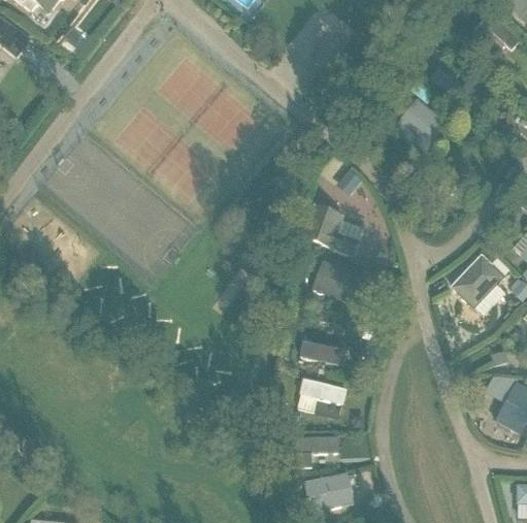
[(17,0),(30,10),(35,4),(48,14),(59,0),(17,0)]
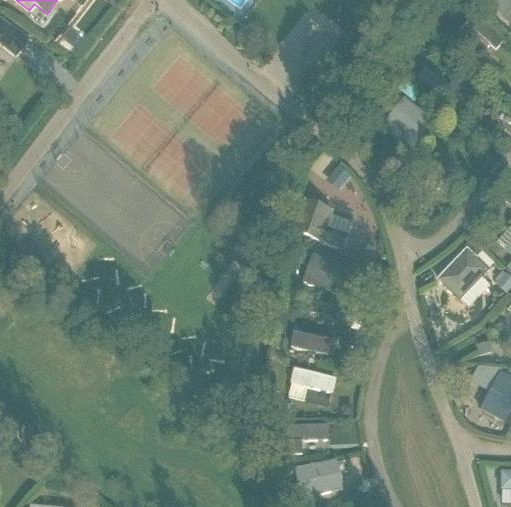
[(452,0),(431,24),(480,66),(489,55),(459,29),(470,16),(452,0)]
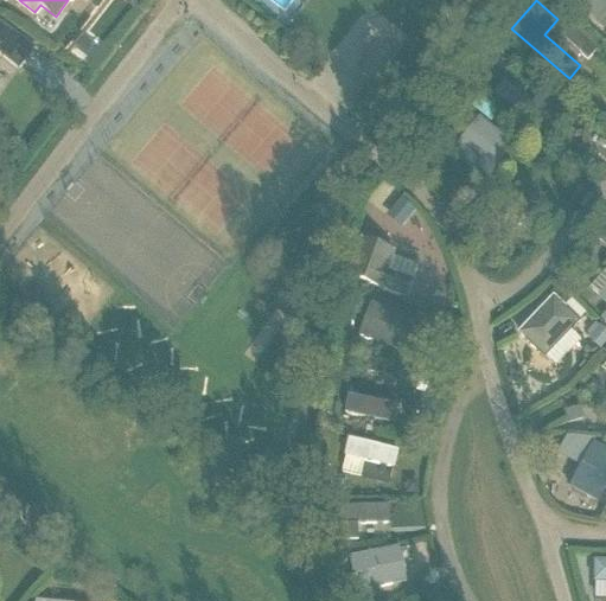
[(578,0),(605,25),(605,0),(578,0)]
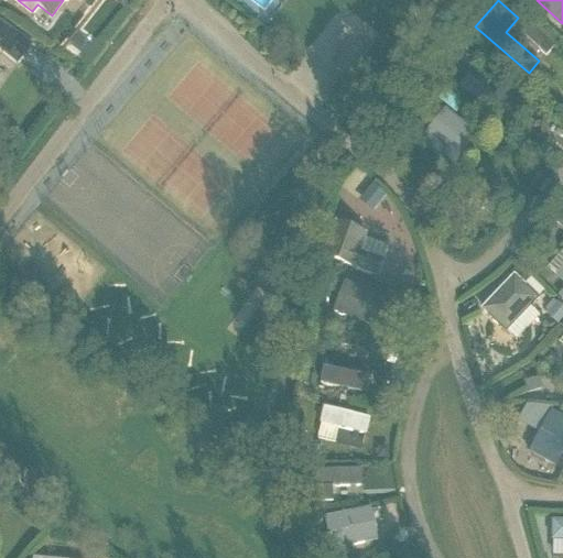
[(19,53),(30,39),(18,30),(7,43),(19,53)]
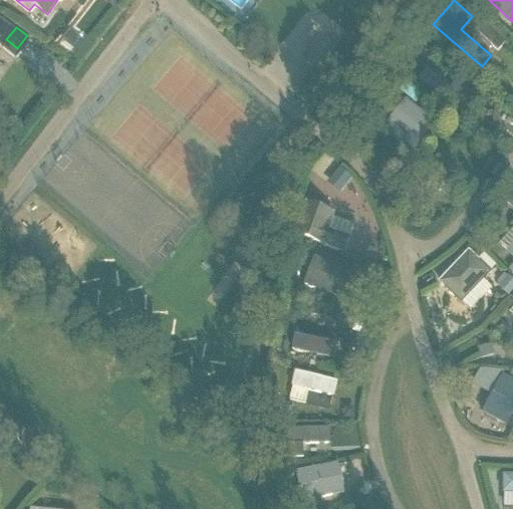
[(452,105),(462,113),(471,101),(470,101),(473,97),(454,81),(451,85),(429,66),(420,76),(453,104),(452,105)]
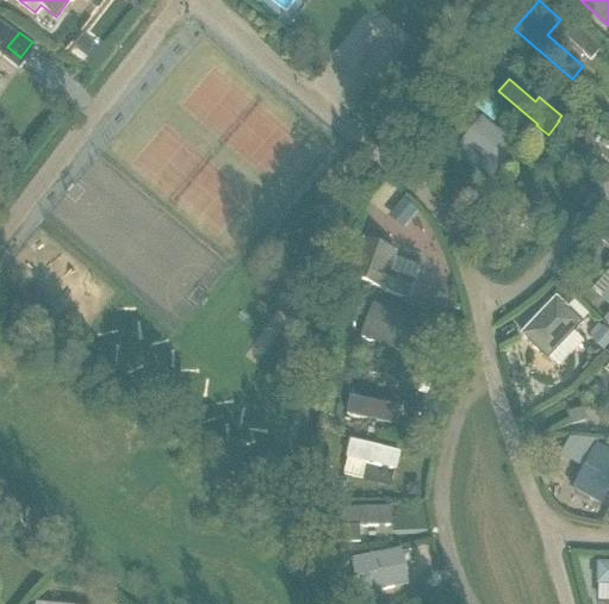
[(484,112),(452,151),(488,179),(515,144),(489,122),(502,106),(484,92),(474,104),(484,112)]
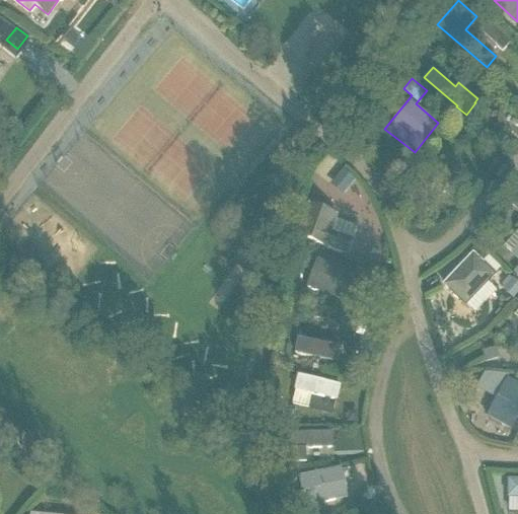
[(329,181),(342,193),(355,177),(343,167),(329,181)]
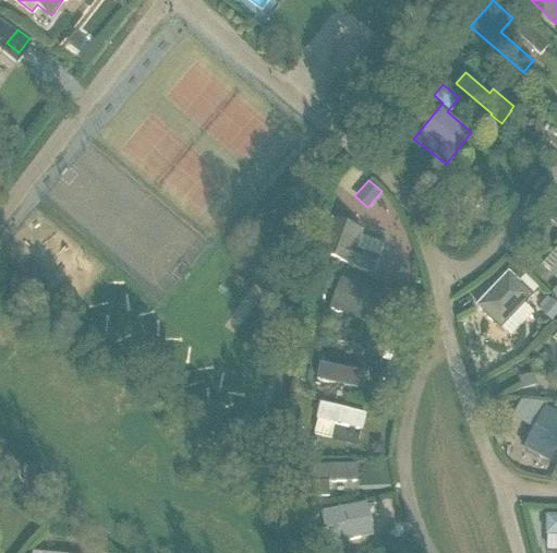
[(268,215),(279,203),(267,192),(256,205),(268,215)]
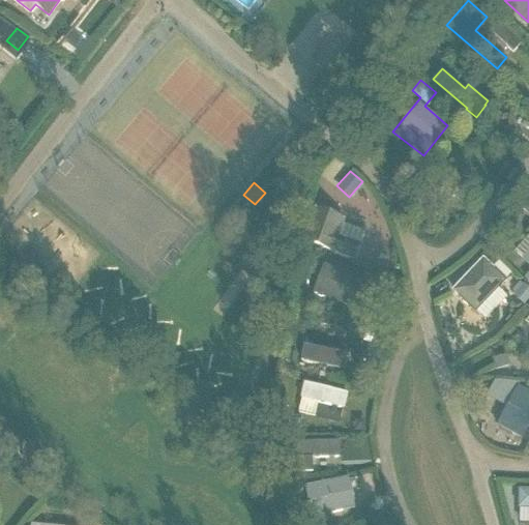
[(376,219),(380,220),(386,197),(364,191),(355,222),(362,224),(364,215),(376,219)]
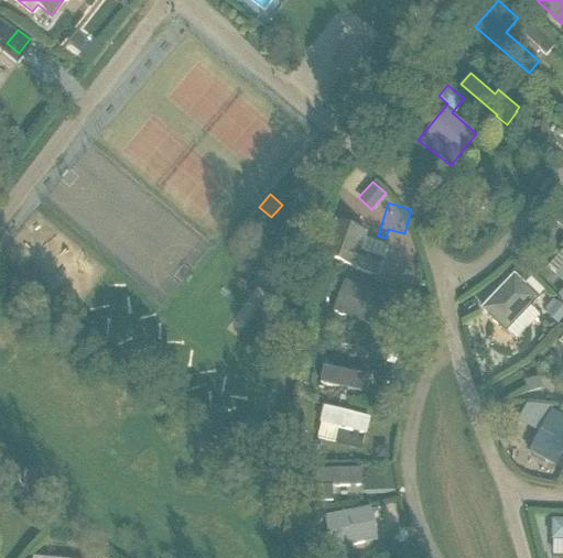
[(387,256),(361,248),(367,230),(336,219),(323,253),(380,274),(387,256)]
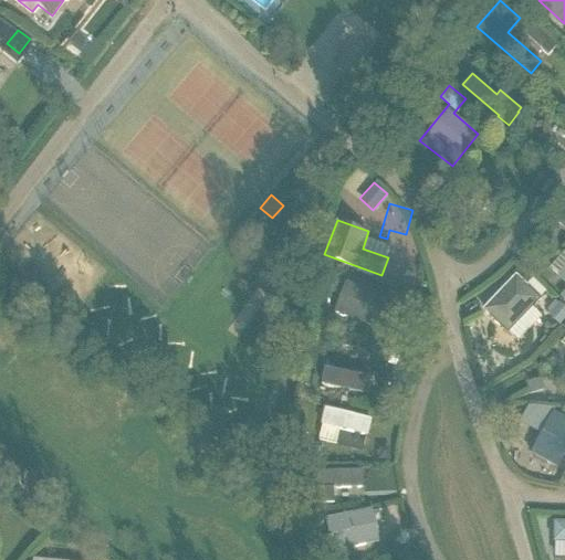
[(564,247),(551,264),(558,272),(557,273),(564,280),(564,247)]
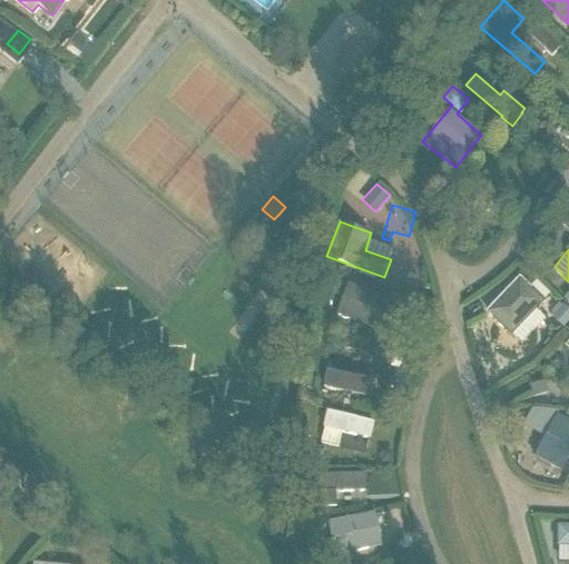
[(545,297),(519,274),(487,309),(510,333),(545,297)]
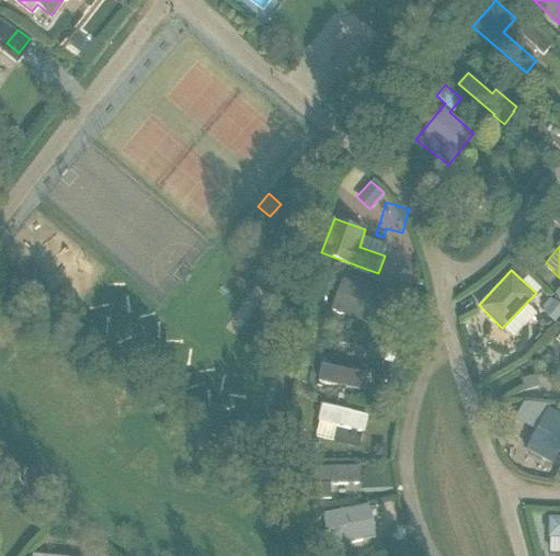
[(376,326),(388,295),(343,279),(332,309),(376,326)]
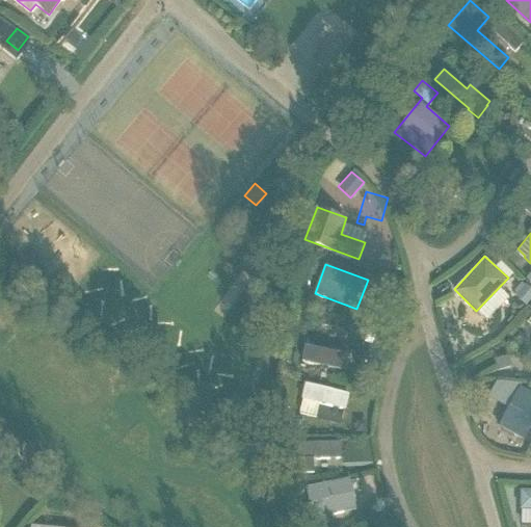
[(527,304),(530,298),(530,287),(527,285),(518,296),(527,304)]
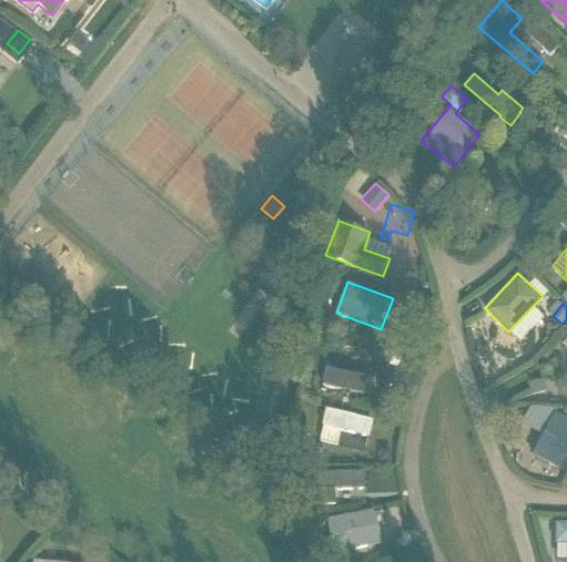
[(563,358),(554,350),(545,360),(555,368),(563,358)]
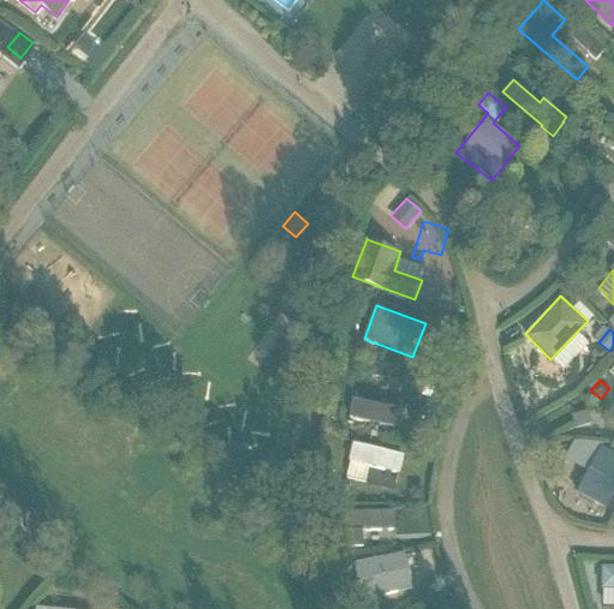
[(397,413),(347,404),(344,423),(393,433),(397,413)]
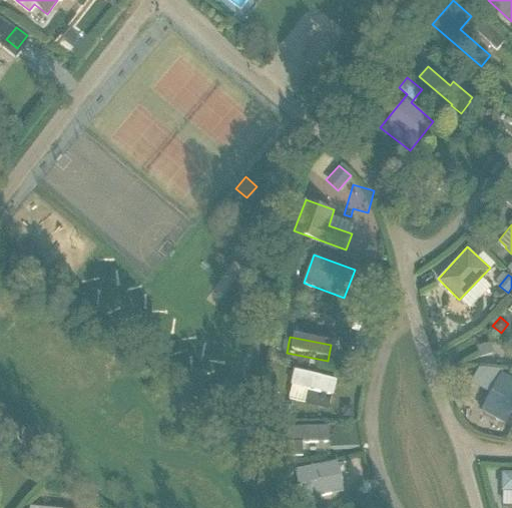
[(490,341),(477,346),(480,356),(494,352),(490,341)]
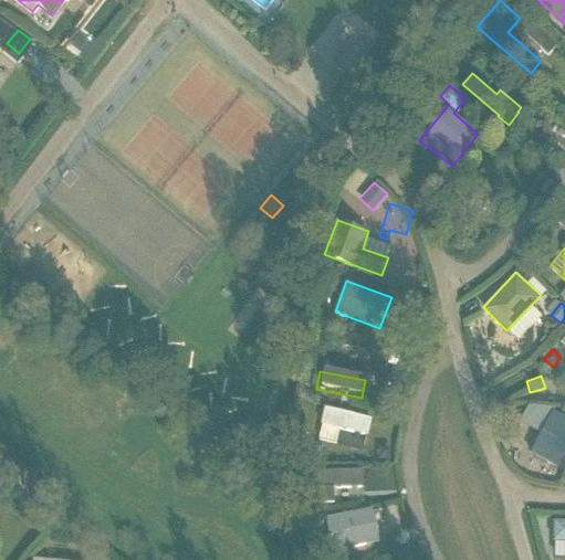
[(327,403),(320,435),(336,440),(339,425),(366,432),(370,414),(327,403)]
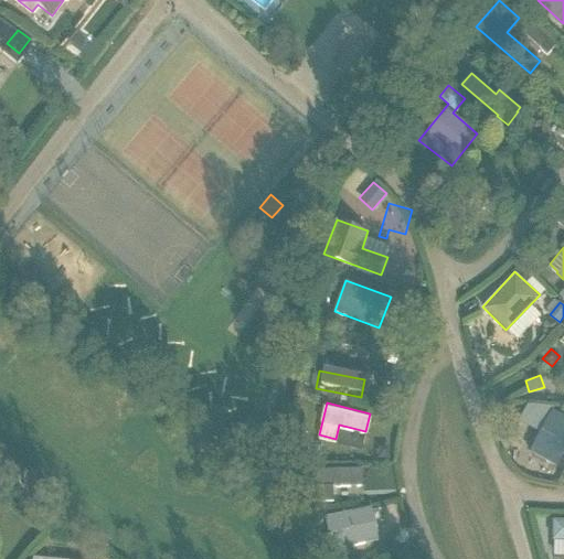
[(557,464),(563,451),(563,415),(552,409),(530,450),(557,464)]
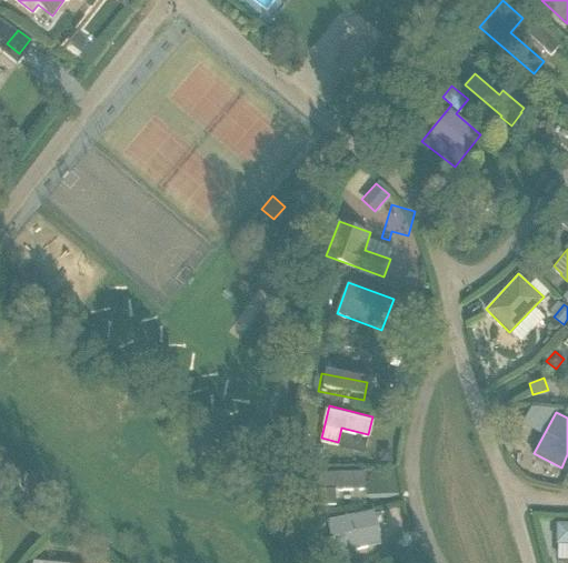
[(521,422),(501,421),(500,434),(520,435),(521,422)]
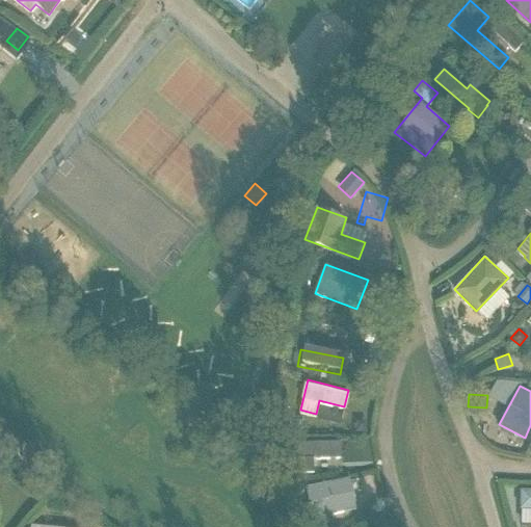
[(302,427),(302,416),(290,415),(289,427),(302,427)]
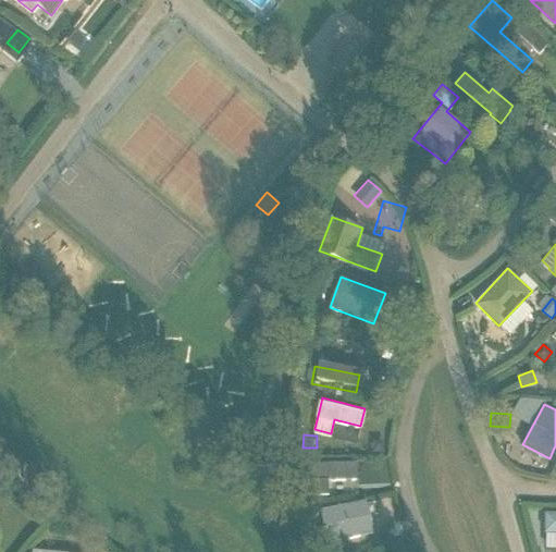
[(355,461),(310,463),(311,478),(356,477),(355,461)]
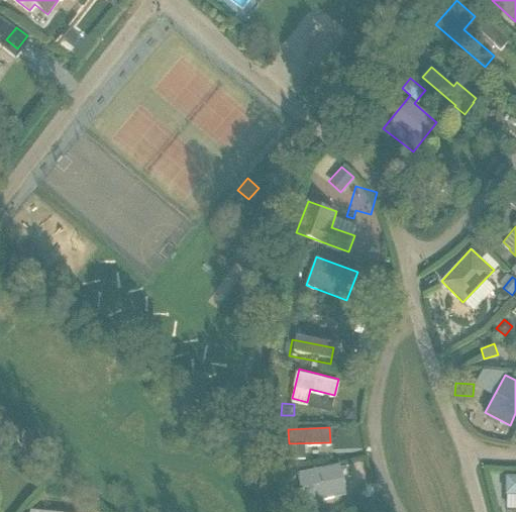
[(297,471),(302,502),(345,494),(339,463),(297,471)]
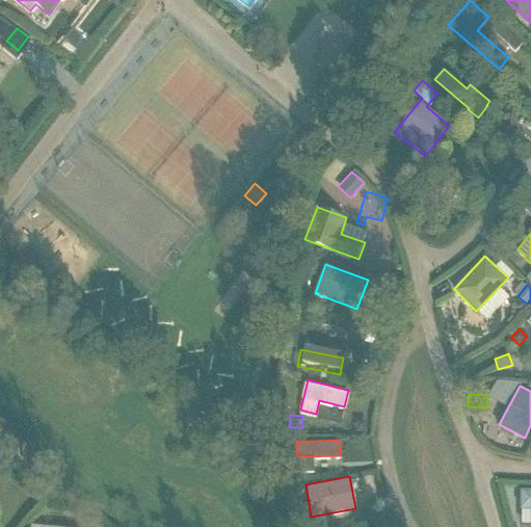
[(530,488),(521,488),(520,507),(530,507),(530,488)]
